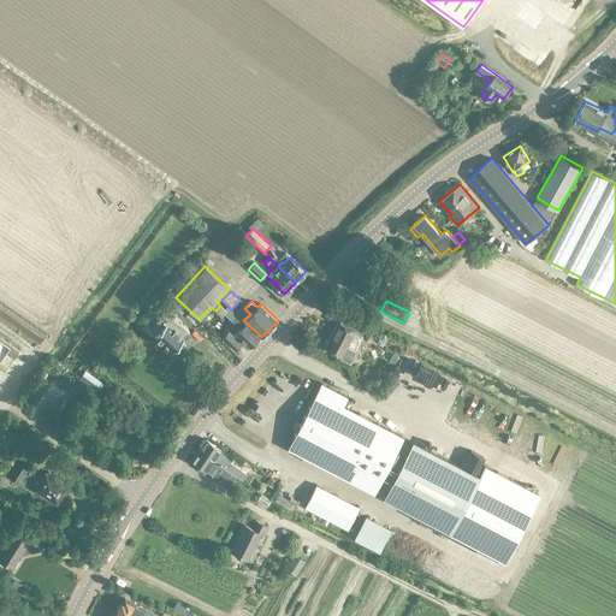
[(221,317),(226,311),(220,306),(215,311),(221,317)]
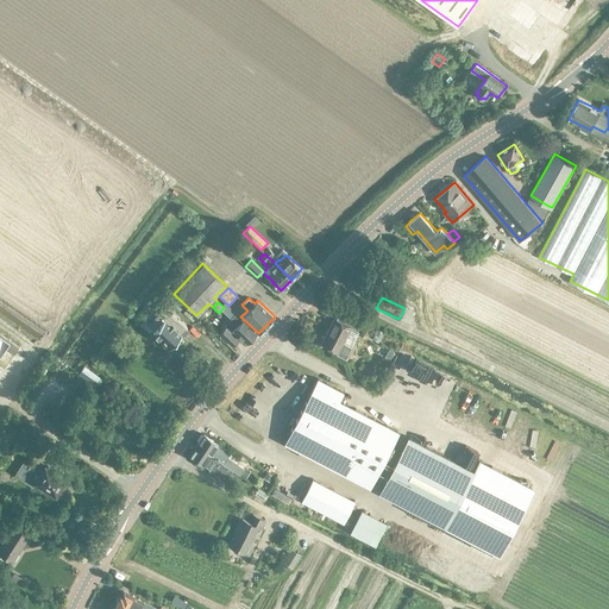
[(257,332),(240,316),(236,313),(230,319),(237,325),(232,328),(233,330),(231,332),(226,326),(219,333),(221,336),(232,345),(238,339),(238,338),(240,337),(246,343),(248,341),(250,341),(252,339),(252,337),(257,332)]
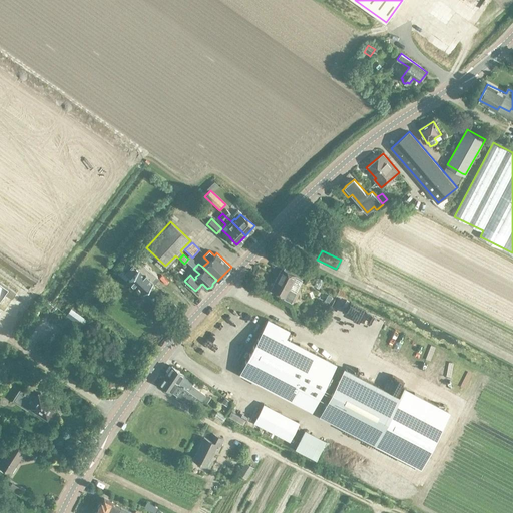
[(139,268),(125,282),(139,296),(153,282),(139,268)]
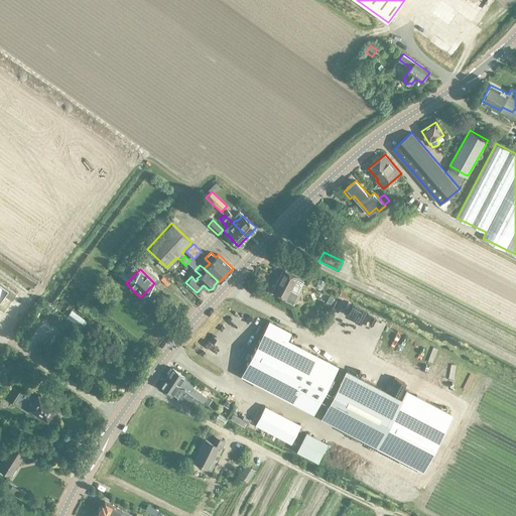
[(272,291),(285,298),(284,300),(292,303),(297,293),(291,290),(297,278),(302,280),(305,274),(295,269),(292,274),(283,270),(272,291)]
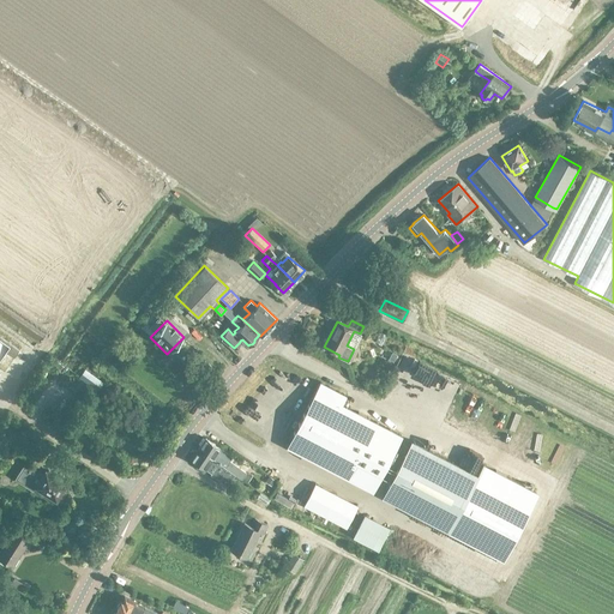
[(0,354),(4,350),(13,356),(18,349),(8,343),(0,336),(0,354)]
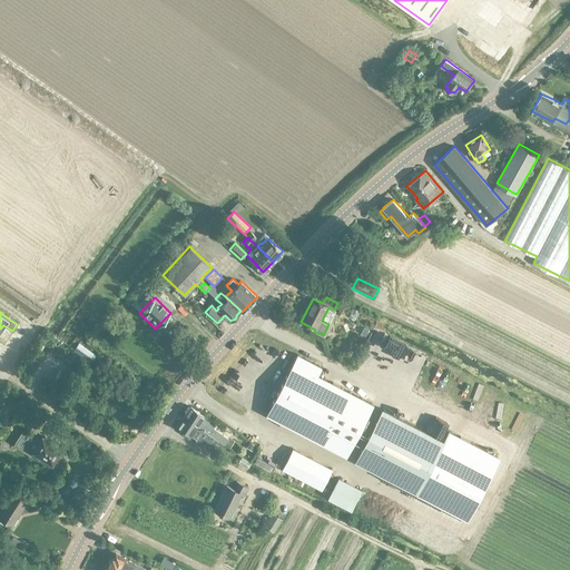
[(297,354),(266,414),(346,457),(373,404),(317,374),(321,367),(297,354)]
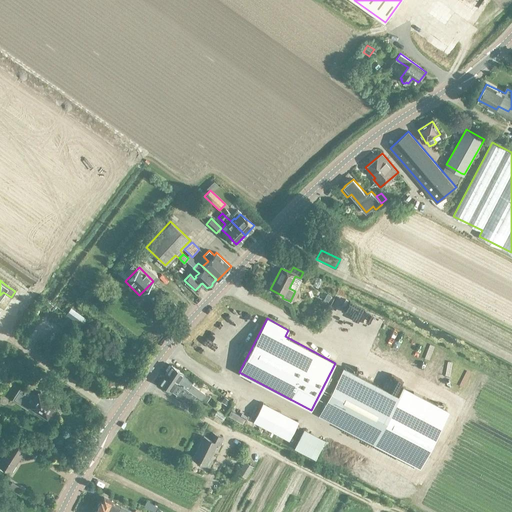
[(165,375),(196,395),(201,399),(205,393),(191,384),(193,381),(183,374),(184,374),(172,365),(165,375)]
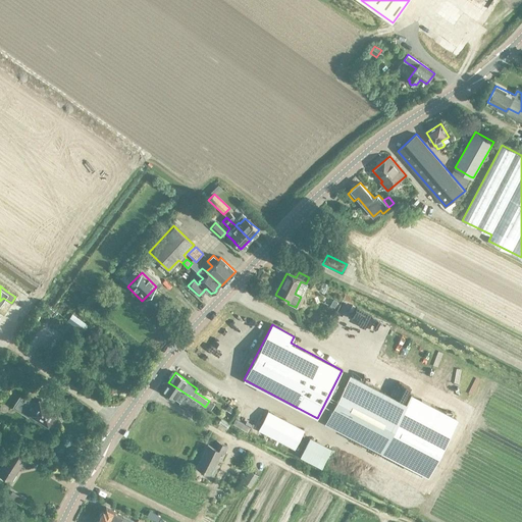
[(351,375),(326,422),(425,474),(455,417),(410,394),(406,403),(351,375)]
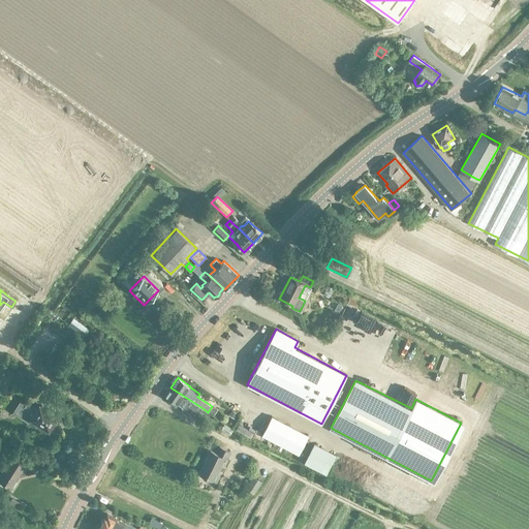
[(164,396),(182,407),(181,408),(195,417),(203,408),(170,387),(164,396)]
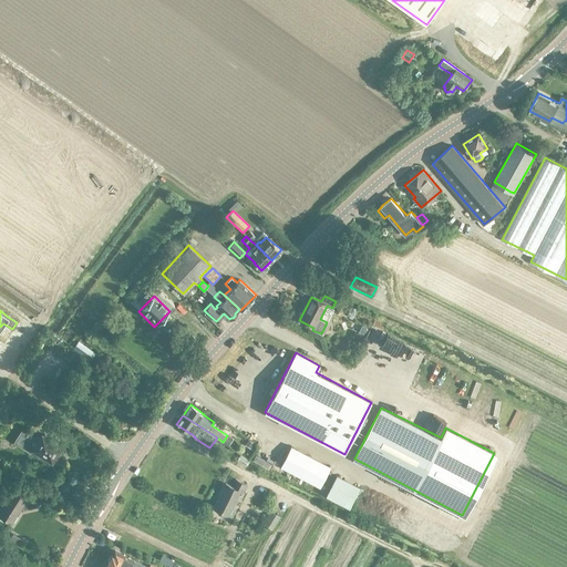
[(51,460),(55,453),(58,455),(61,449),(59,447),(60,446),(40,434),(38,437),(35,435),(34,436),(28,432),(27,433),(21,430),(13,442),(30,453),(33,449),(51,460)]
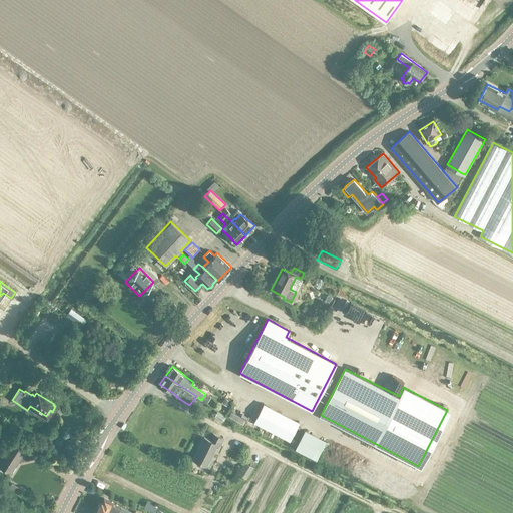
[(253,422),(290,441),(299,422),(264,404),(253,422)]
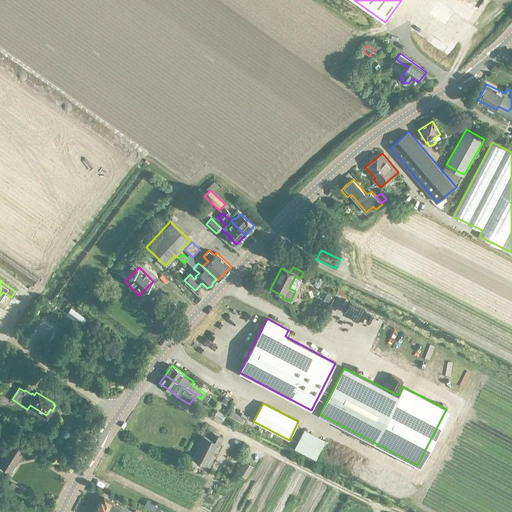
[(231,409),(229,413),(244,421),(246,417),(231,409)]
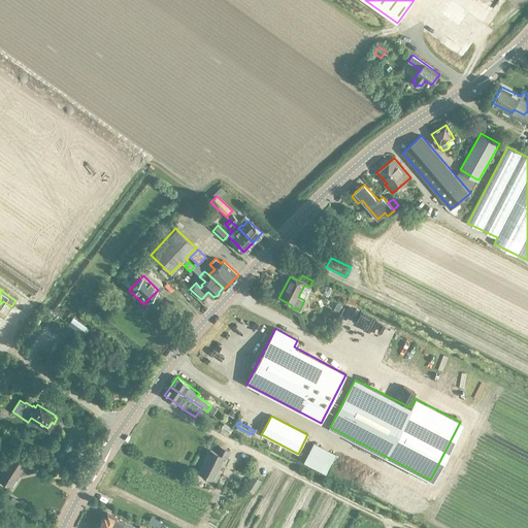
[(303,461),(325,472),(335,453),(314,441),(303,461)]
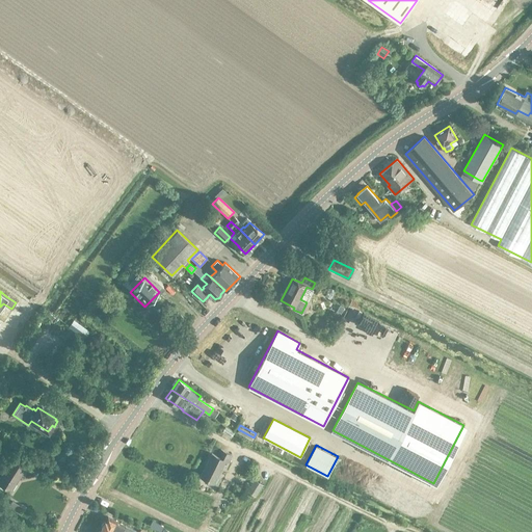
[(200,477),(214,483),(225,461),(229,462),(233,454),(222,450),(219,456),(211,453),(200,477)]
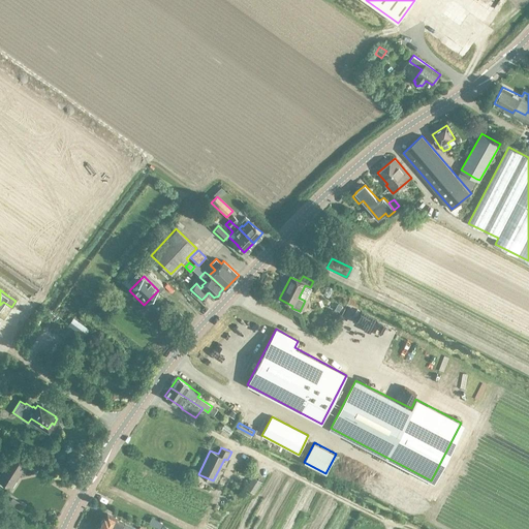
[(0,480),(11,488),(16,481),(26,464),(12,455),(0,474),(0,480)]
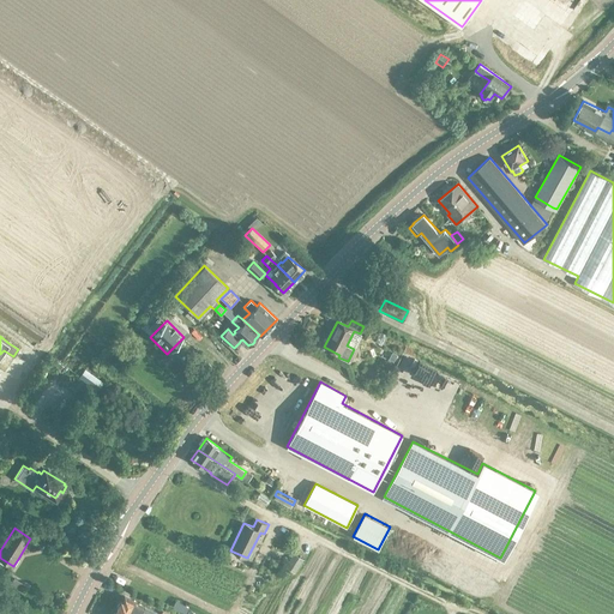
[(295,571),(305,558),(294,551),(286,565),(295,571)]
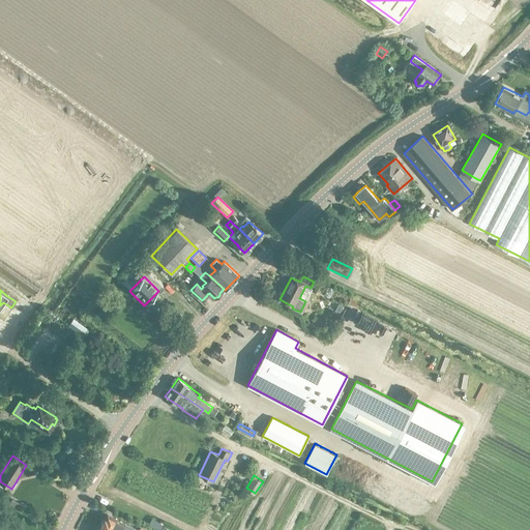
[(100,527),(106,529),(121,529),(122,528),(125,529),(136,529),(137,529),(109,514),(106,519),(105,519),(100,527)]
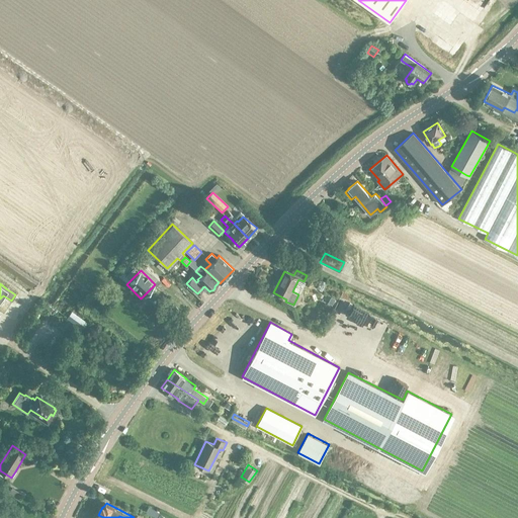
[(156,517),(159,511),(148,506),(145,511),(156,517)]
